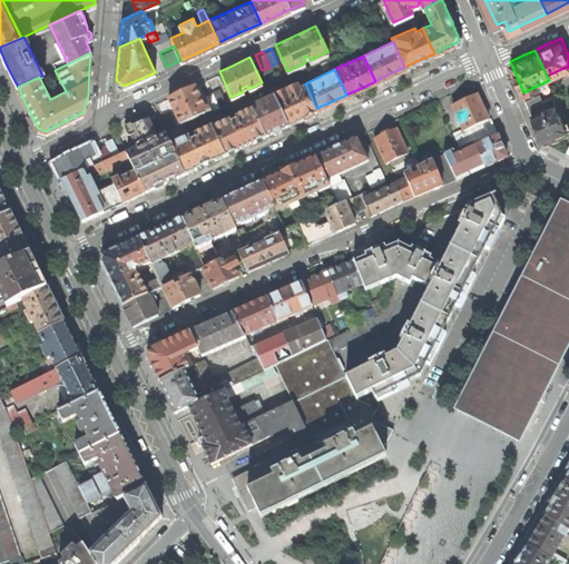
[(298,117),(316,108),(305,83),(303,83),(298,86),(297,81),(274,94),(287,122),(298,117)]
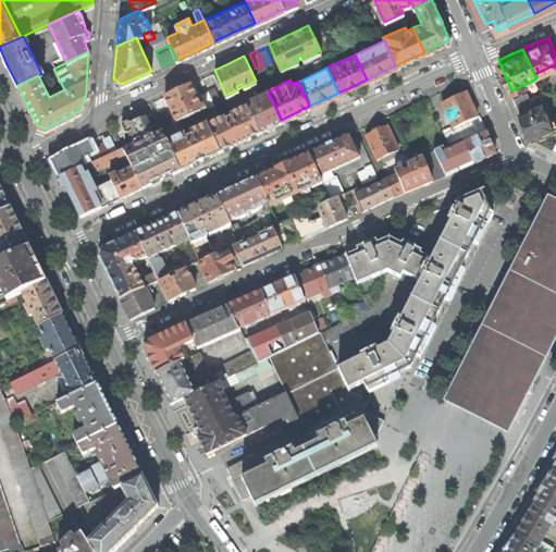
[(164,93),(175,118),(177,117),(205,105),(204,100),(199,101),(189,81),(176,87),(164,93)]
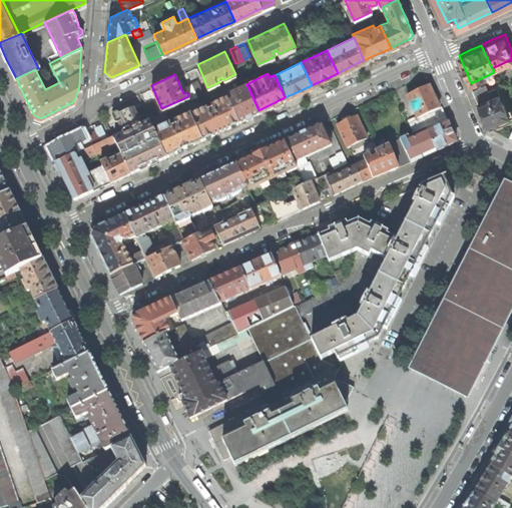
[(190,79),(191,81),(196,92),(203,89),(197,76),(190,79)]
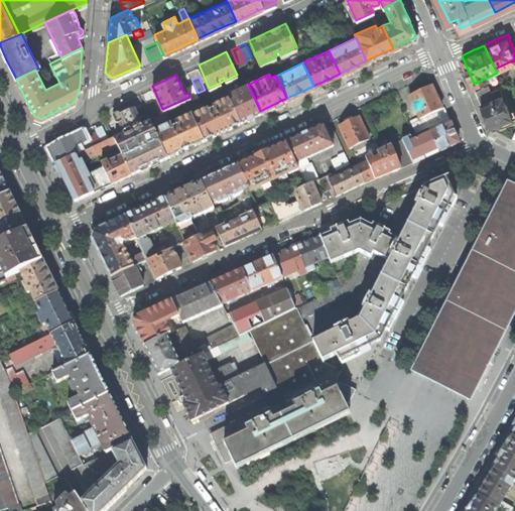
[(198,93),(192,82),(186,85),(191,96),(198,93)]
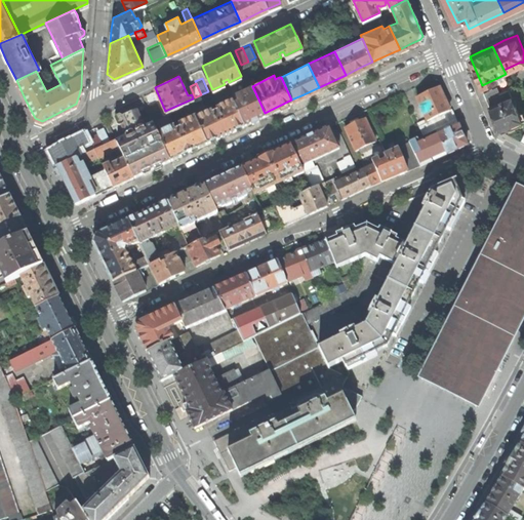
[(442,121),(455,115),(451,105),(448,106),(438,83),(421,90),(416,93),(427,117),(425,118),(424,116),(417,119),(422,130),(442,121)]
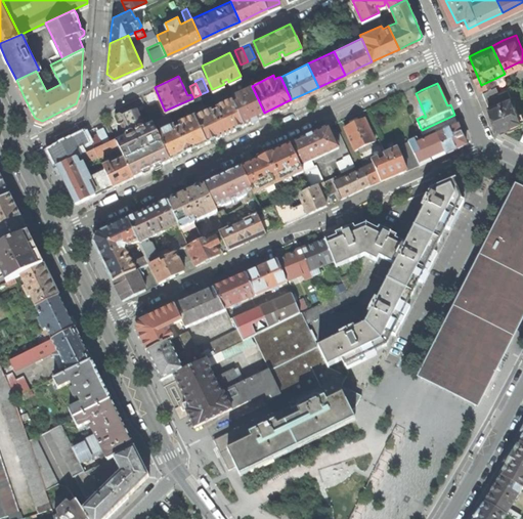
[(497,89),(494,83),(482,88),(485,95),(497,89)]
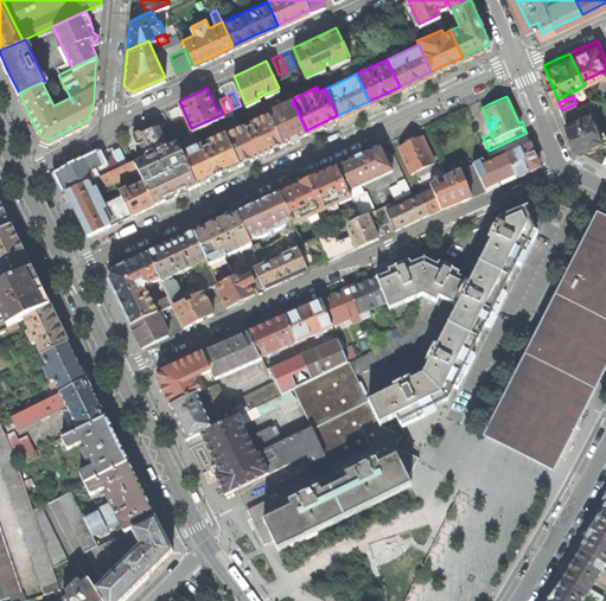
[(293,136),(306,130),(292,100),(272,108),(275,115),(270,117),(281,141),(293,136)]
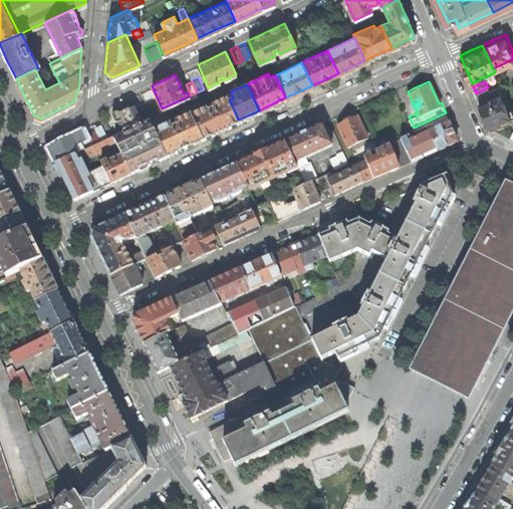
[(491,94),(488,87),(476,93),(483,111),(488,123),(503,117),(504,120),(511,117),(510,114),(512,112),(512,111),(510,105),(507,107),(500,90),(491,94)]
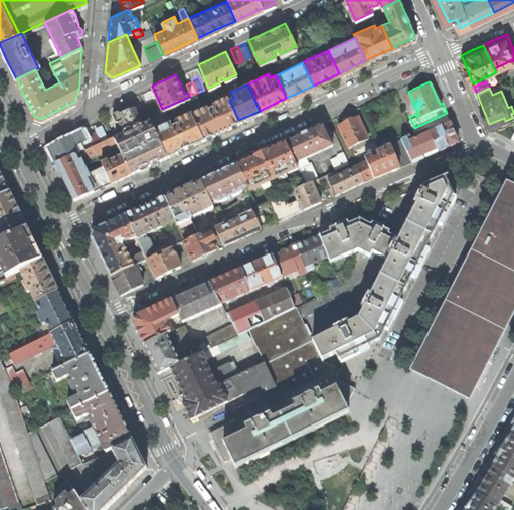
[(221,129),(238,120),(229,100),(227,96),(211,103),(212,105),(208,107),(207,105),(191,112),(203,137),(221,129)]
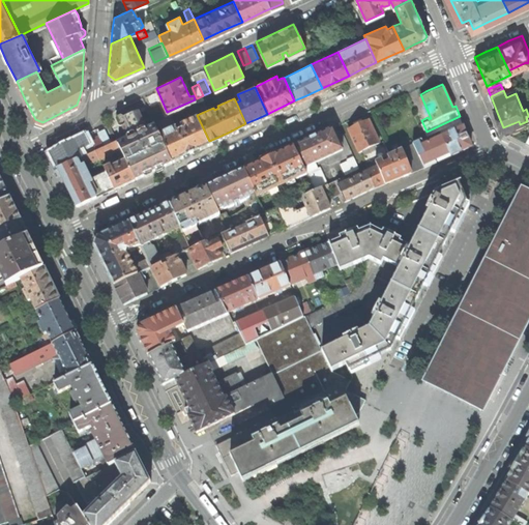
[(164,162),(172,158),(159,132),(153,119),(145,122),(138,107),(118,115),(127,134),(117,139),(119,145),(125,156),(135,176),(164,162)]
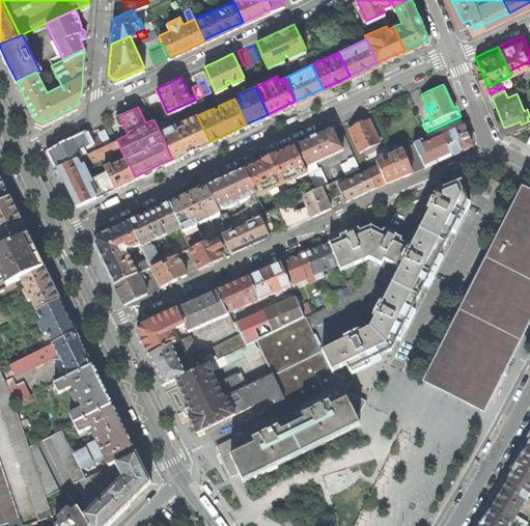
[(167,112),(156,118),(159,126),(173,119),(169,111),(167,112)]
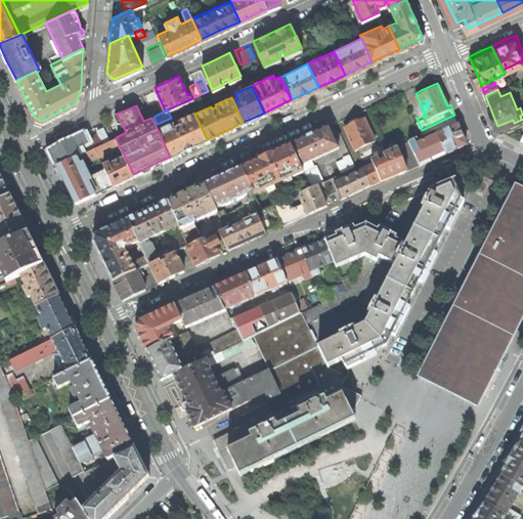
[(188,148),(207,139),(194,114),(194,113),(177,120),(179,124),(176,125),(174,122),(158,130),(170,157),(188,148)]
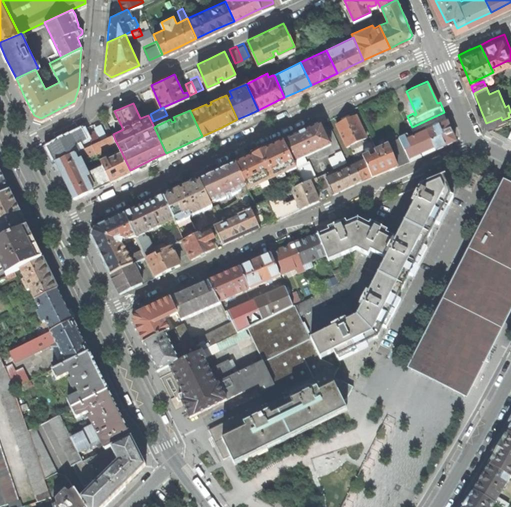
[(343,117),(335,120),(346,143),(350,141),(352,145),(364,140),(362,135),(365,134),(355,111),(343,117)]
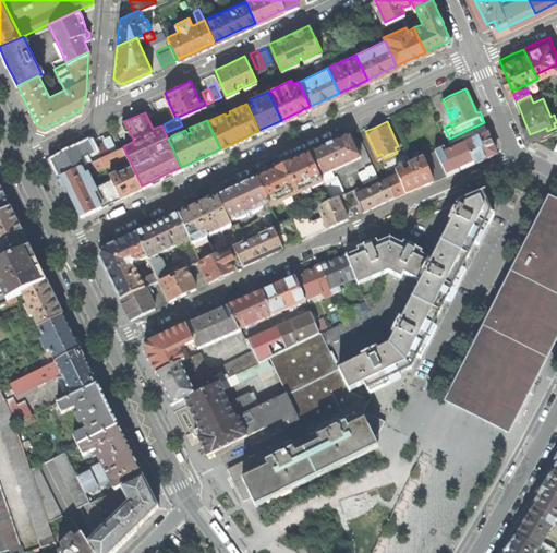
[(489,135),(484,122),(470,129),(472,135),(474,134),(475,137),(465,142),(464,139),(446,147),(443,142),(434,146),(445,171),(470,160),(495,149),(489,135)]
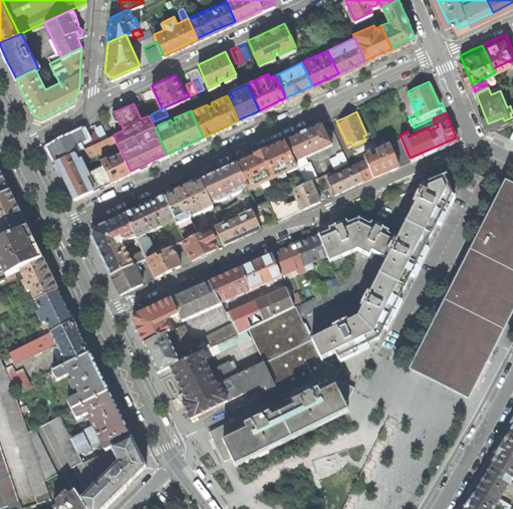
[(301,130),(283,138),(296,165),(303,180),(316,174),(309,158),(307,159),(304,153),(331,141),(321,119),(301,130)]
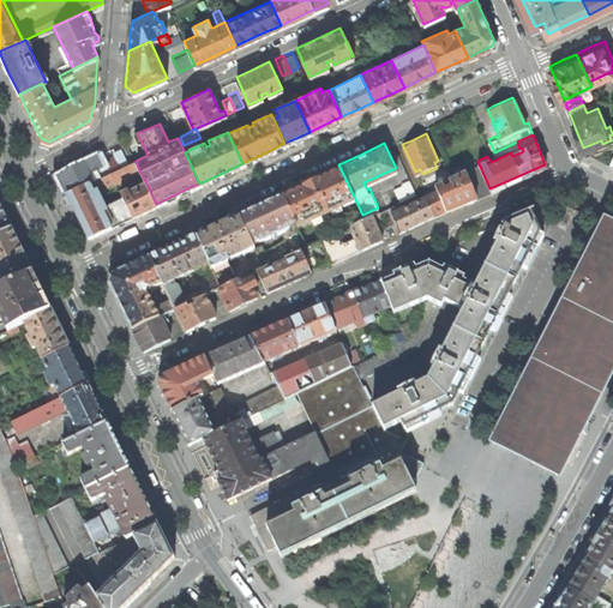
[(61,180),(66,190),(96,176),(95,175),(91,168),(103,162),(97,150),(71,163),(56,170),(61,180)]
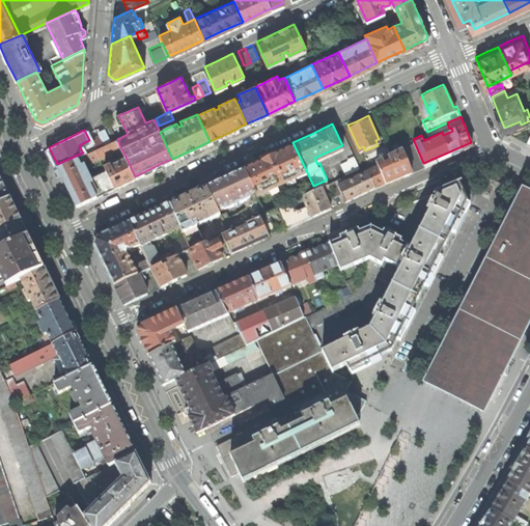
[(98,132),(90,136),(95,146),(103,142),(98,132)]
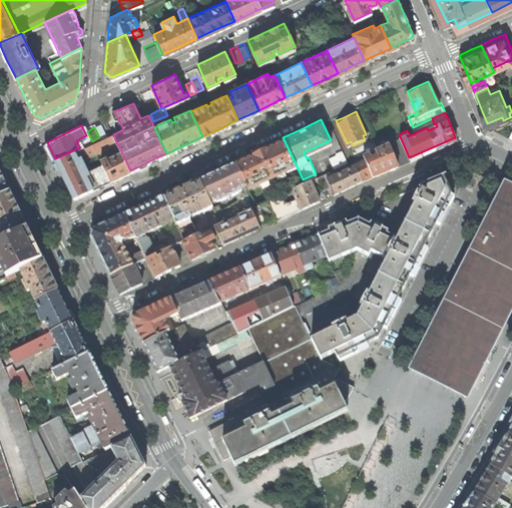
[(111,132),(99,137),(92,141),(91,141),(95,149),(97,148),(97,149),(115,140),(113,134),(111,132)]
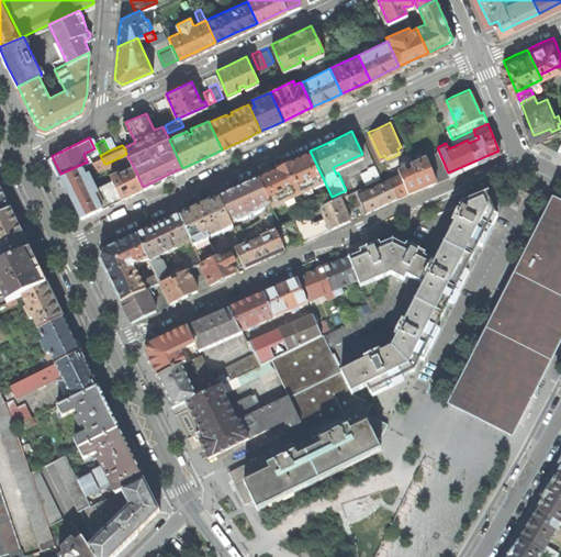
[(423,184),(448,173),(437,147),(412,159),(397,166),(396,167),(406,190),(423,184)]
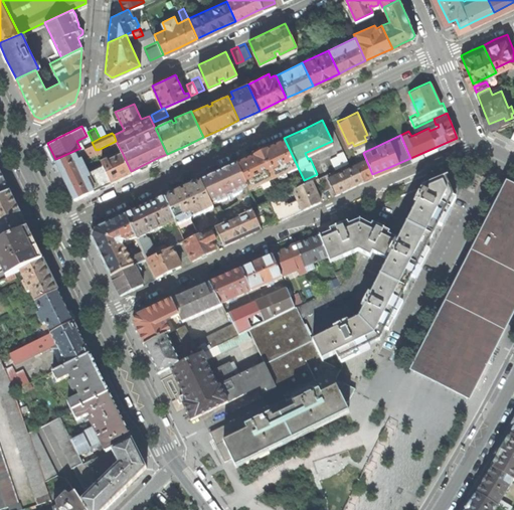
[(262,148),(236,160),(249,188),(297,165),(284,138),(262,148)]
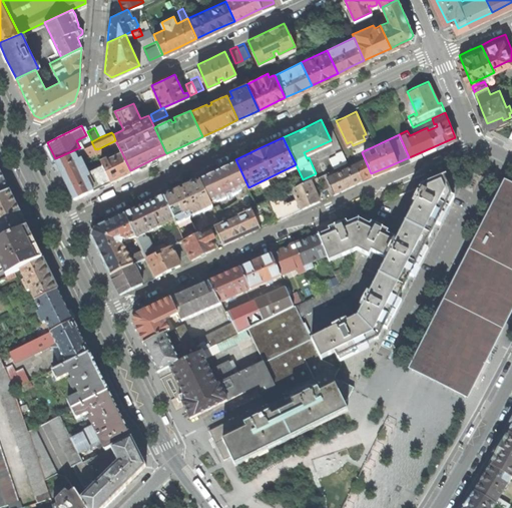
[(376,145),(373,138),(360,144),(363,151),(376,145)]
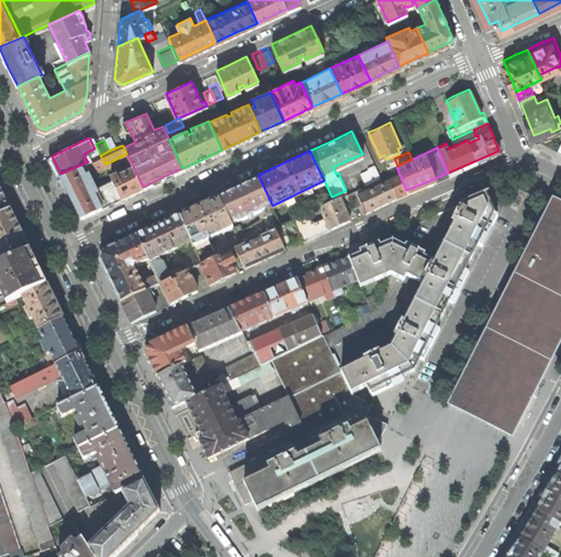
[(80,215),(121,197),(111,177),(96,186),(90,174),(87,175),(85,173),(93,168),(94,169),(104,164),(100,155),(87,160),(88,162),(60,174),(70,193),(80,215)]
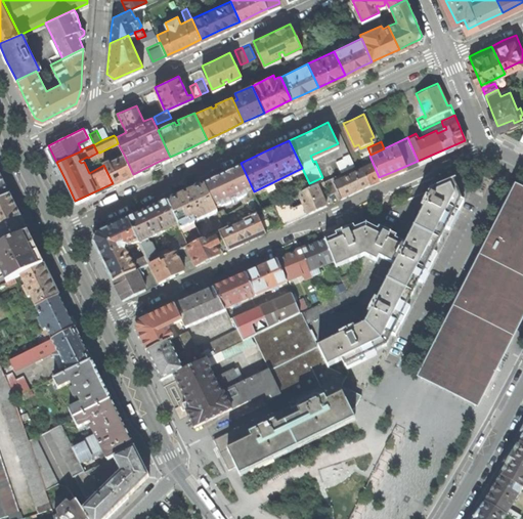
[(340,169),(354,162),(348,149),(342,153),(342,155),(335,158),(340,169)]
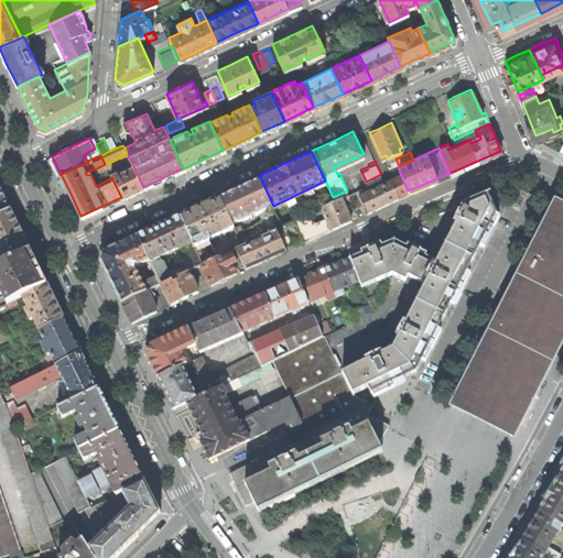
[(126,195),(143,187),(133,166),(118,173),(117,172),(110,174),(111,177),(121,197),(126,195)]
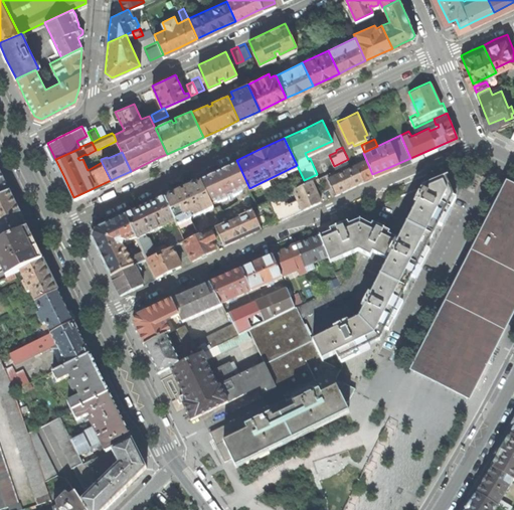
[(362,178),(372,174),(363,153),(357,155),(359,160),(335,171),(333,167),(318,174),(320,180),(323,187),(331,183),(335,191),(352,183),(362,178)]
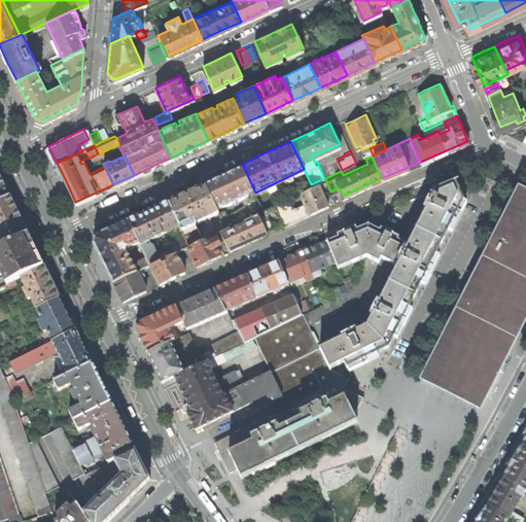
[(222,173),(204,181),(215,205),(237,196),(241,204),(233,209),(226,211),(223,206),(217,209),(225,225),(229,224),(244,217),(256,211),(263,208),(255,193),(242,164),(222,173)]
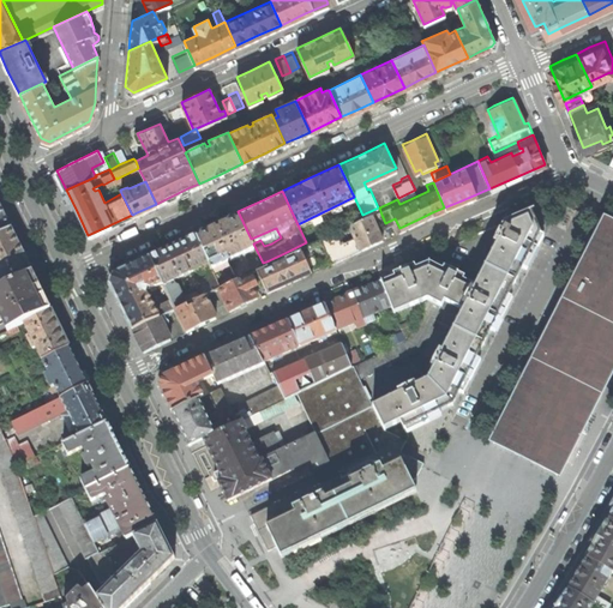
[(512,204),(516,212),(530,206),(533,205),(532,205),(528,197),(512,204)]
